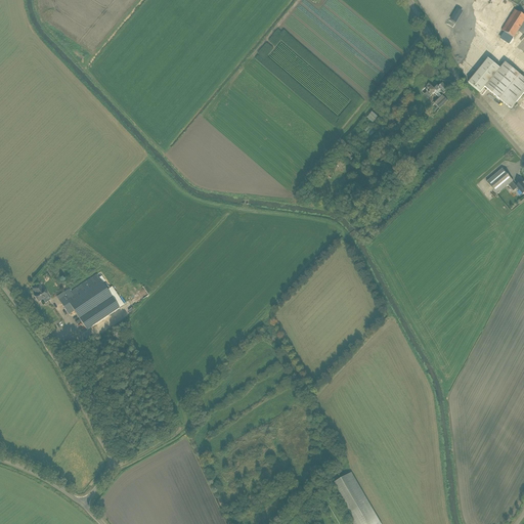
[(455,23),(463,11),(456,8),(450,19),(455,23)]
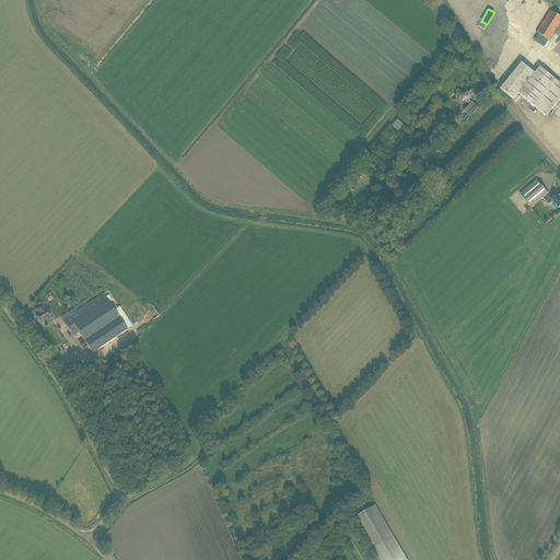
[(539,34),(535,41),(540,44),(545,47),(553,34),(557,28),(559,22),(559,16),(550,11),(547,15),(536,33),(539,34)]
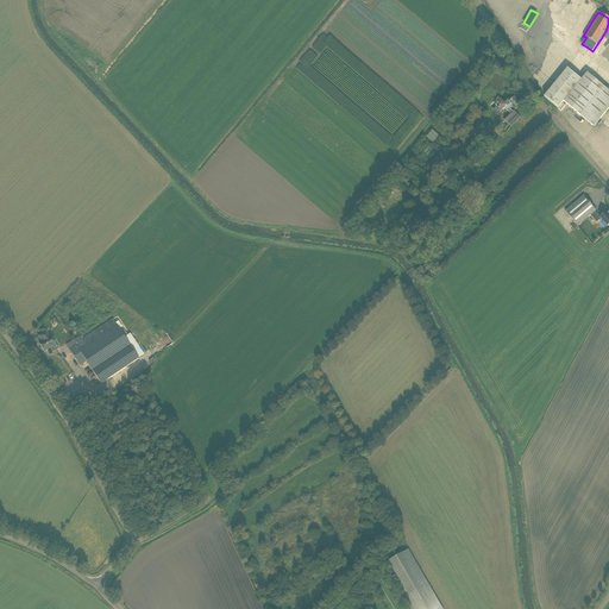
[(558,108),(564,102),(581,81),(567,69),(545,98),(558,108)]
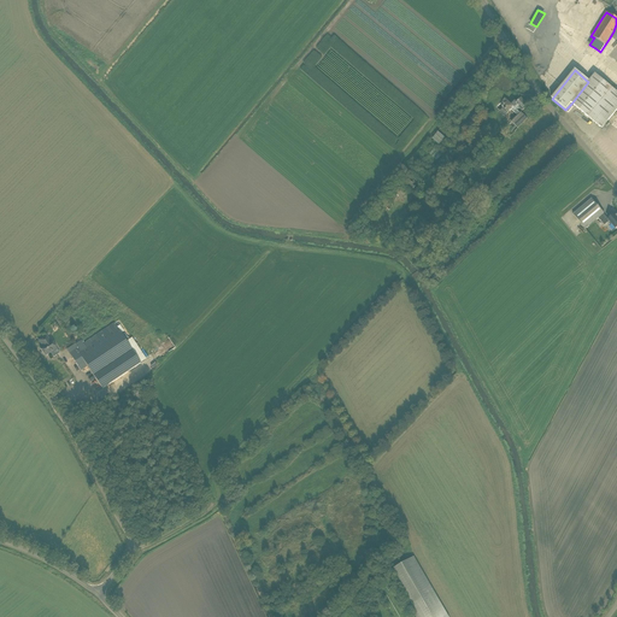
[(588,82),(571,104),(601,129),(605,124),(607,127),(609,124),(607,122),(616,110),(616,92),(595,74),(588,82)]
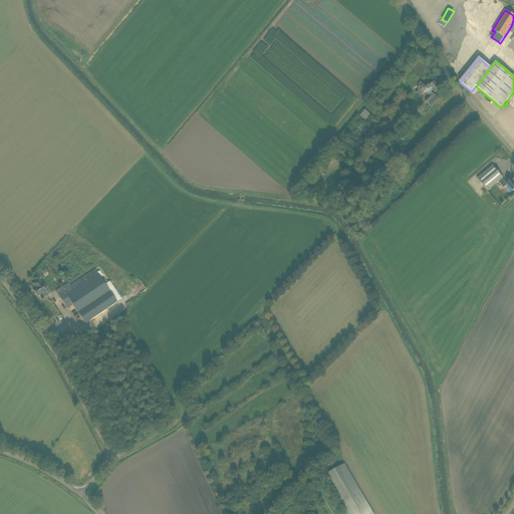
[(419,89),(417,92),(421,96),(426,91),(431,96),(433,94),(431,91),(433,90),(435,92),(440,88),(434,82),(431,85),(429,84),(426,87),(421,82),(417,86),(419,88),(419,89)]
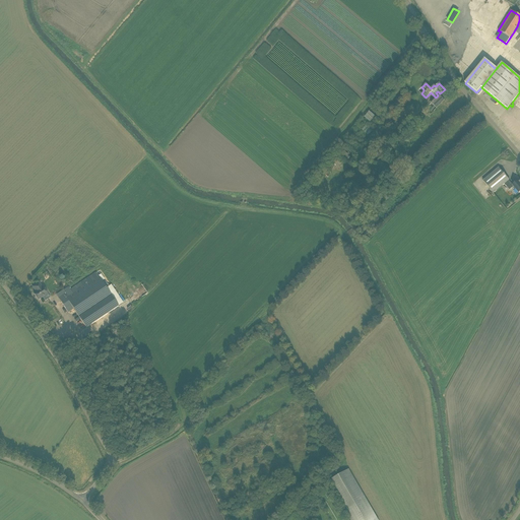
[(365,118),(372,122),(378,112),(372,108),(365,118)]
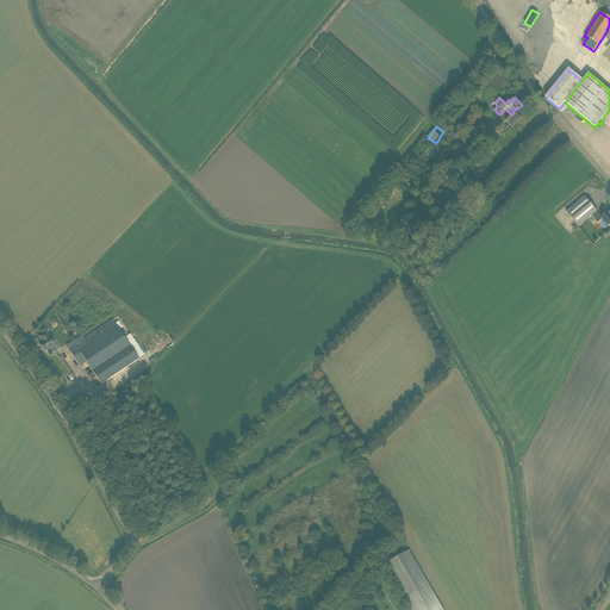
[(449,145),(455,151),(456,149),(461,144),(462,141),(460,139),(456,139),(452,144),(449,145)]
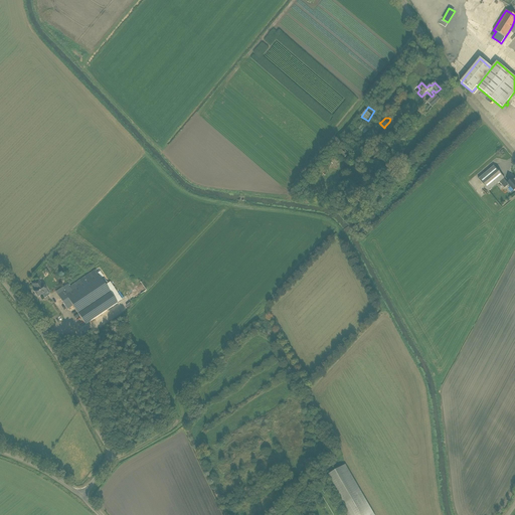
[(508,185),(514,191),(514,189),(514,179),(514,178),(508,183),(504,179),(504,178),(494,166),(478,179),(489,191),(499,182),(504,188),(508,185)]
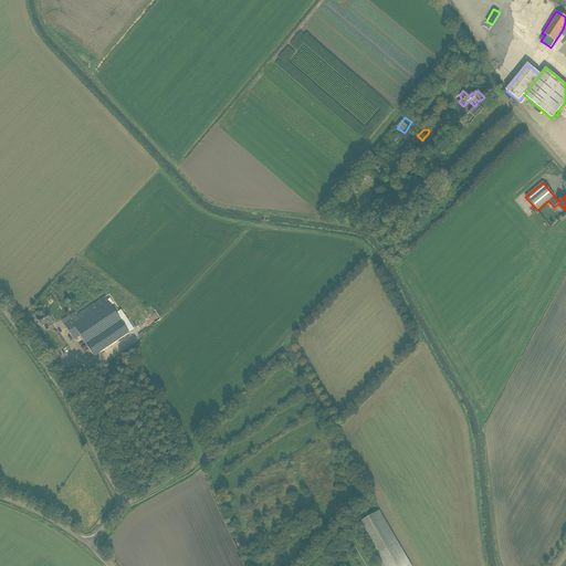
[(80,336),(94,357),(134,329),(121,311),(116,314),(111,306),(114,304),(109,299),(107,301),(104,296),(76,315),(74,312),(70,315),(61,321),(63,324),(74,341),(80,336)]
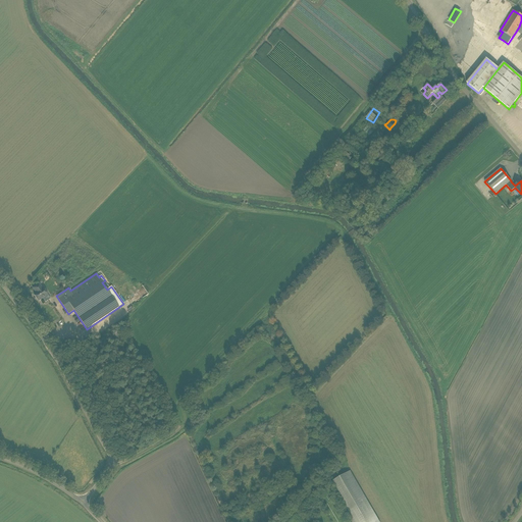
[(43,289),(39,283),(33,288),(36,294),(34,295),(38,302),(44,298),(45,299),(49,297),(44,289),(43,289)]
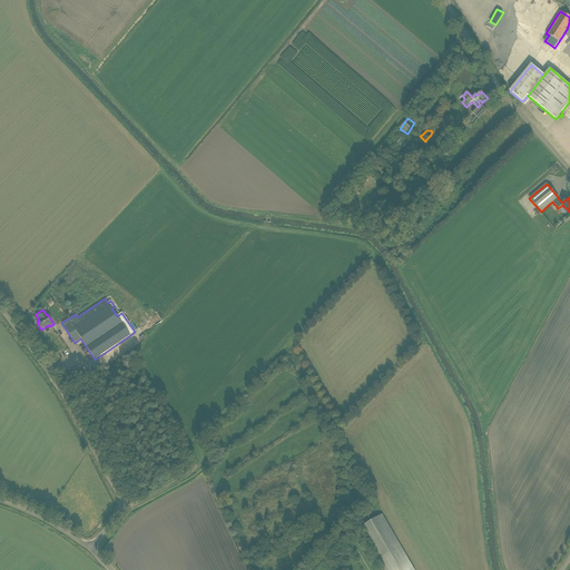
[(414,569),(382,514),(360,528),(383,569),(414,569)]
